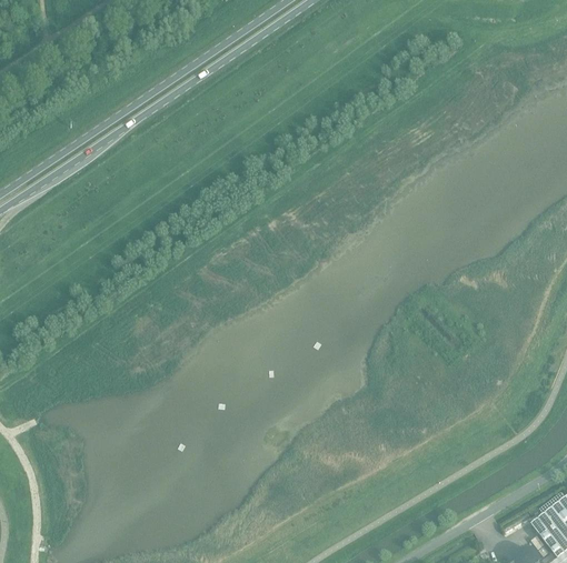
[(566,492),(529,522),(556,558),(566,549),(566,492)]
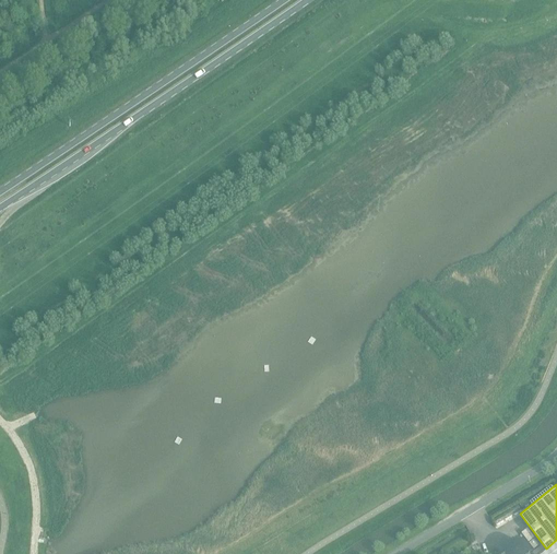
[(516,501),(518,505),(528,499),(525,495),(516,501)]
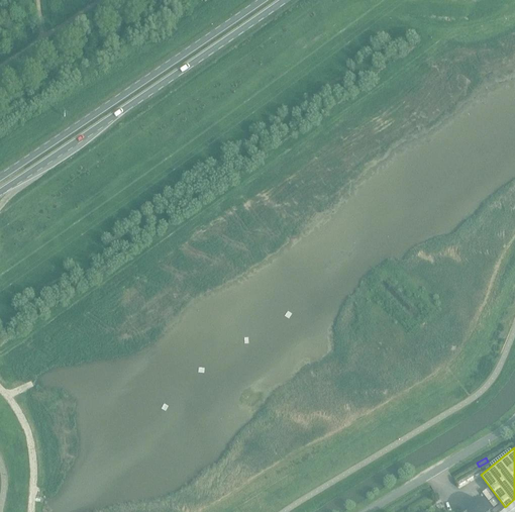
[(477,463),(454,476),(457,481),(480,468),(479,467),(477,463)]
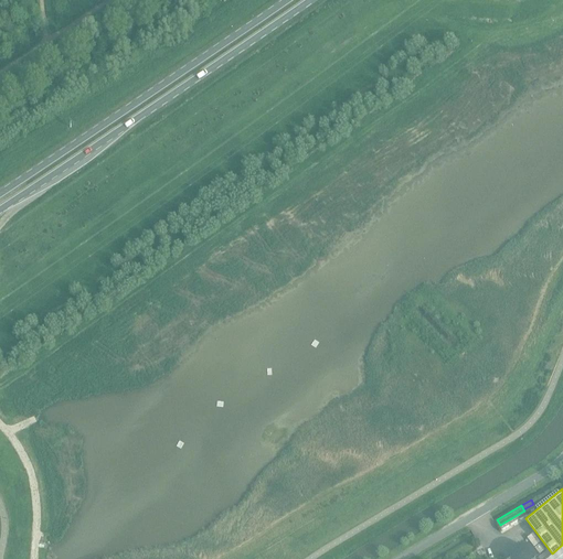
[(531,529),(526,534),(532,543),(538,538),(531,529)]
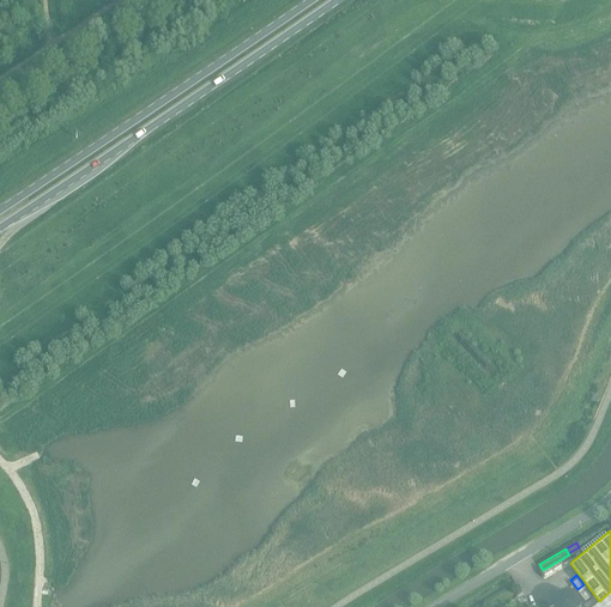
[(591,606),(610,606),(610,592),(599,601),(591,606)]
